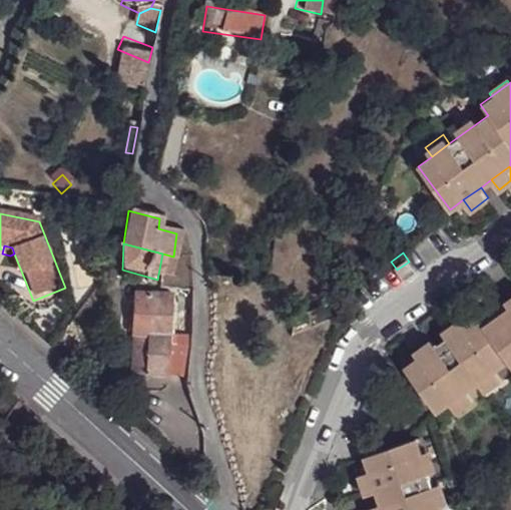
[(162,253),(157,280),(170,283),(173,257),(162,253)]
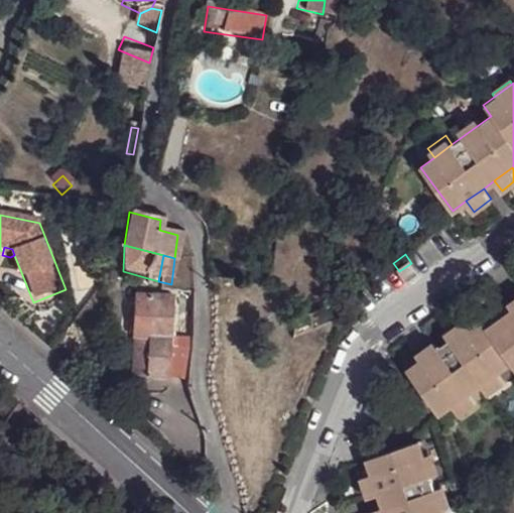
[(513,297),(504,305),(508,310),(513,305),(513,297)]
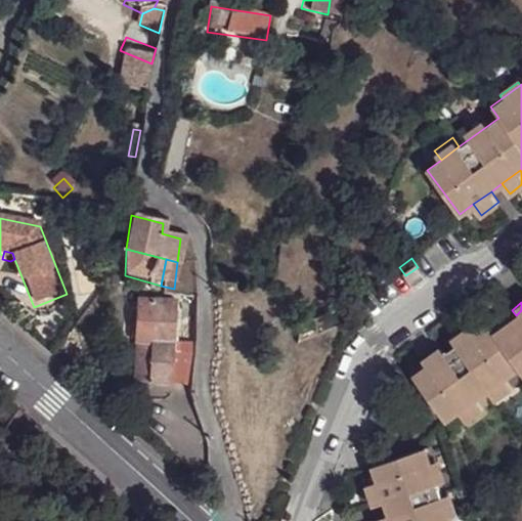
[(171,348),(174,309),(133,305),(131,343),(151,346),(171,348)]
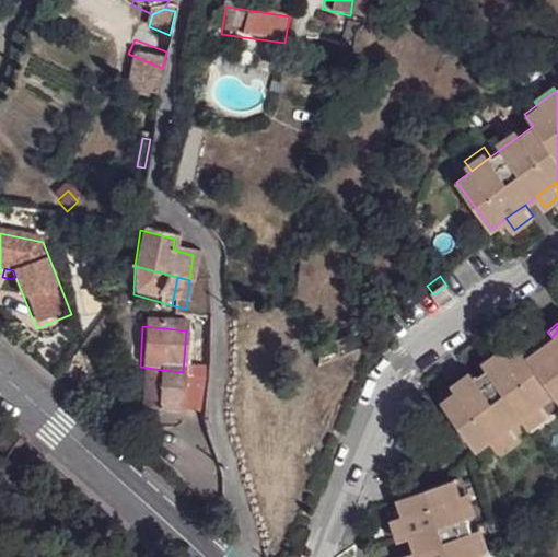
[(204,372),(205,327),(194,326),(193,357),(192,357),(190,370),(204,372)]
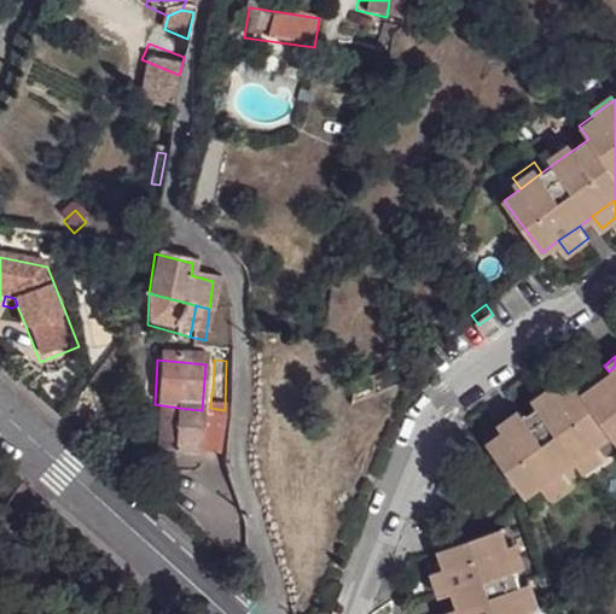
[(500,434),(484,446),(524,498),(539,489),(561,472),(573,463),(593,446),(608,436),(615,445),(615,366),(609,372),(577,395),(568,384),(556,393),(534,410),(522,419),(500,434)]
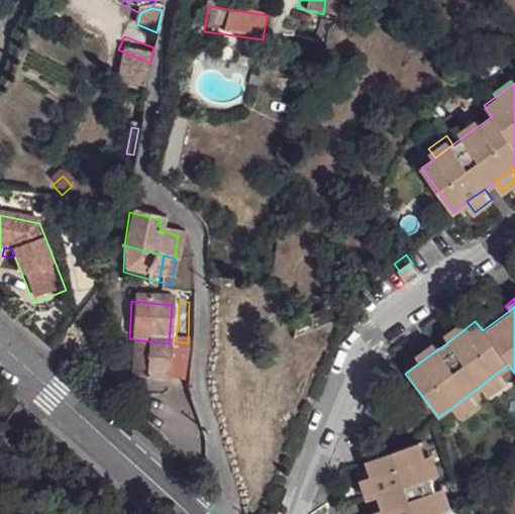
[(442,338),(446,343),(465,329),(461,324),(442,338)]
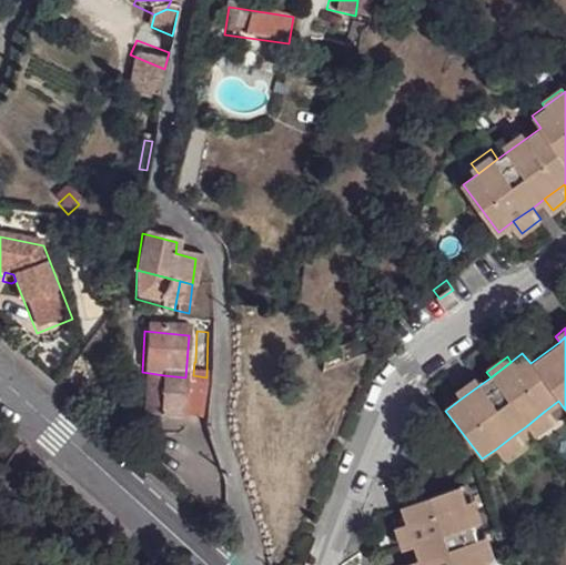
[(140,415),(162,420),(164,375),(142,372),(140,415)]
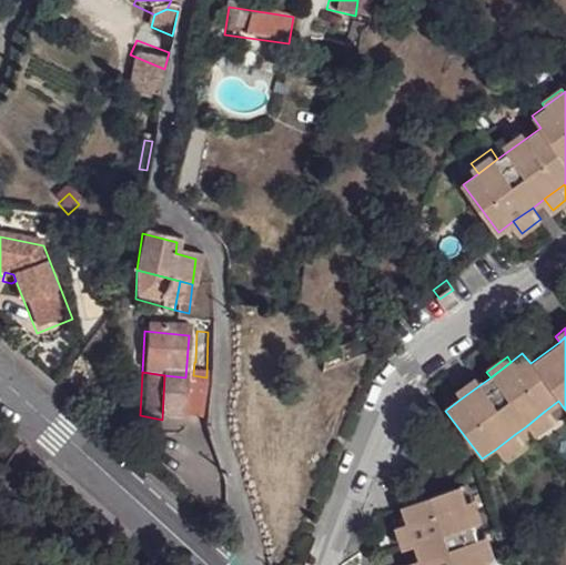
[(183,424),(185,377),(164,375),(162,420),(183,424)]
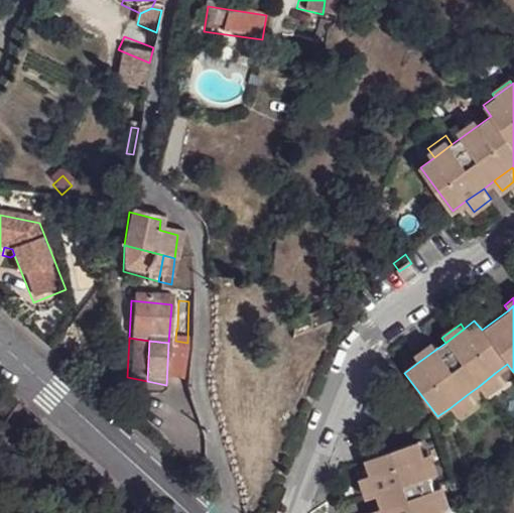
[(413,358),(417,363),(435,350),(431,344),(413,358)]
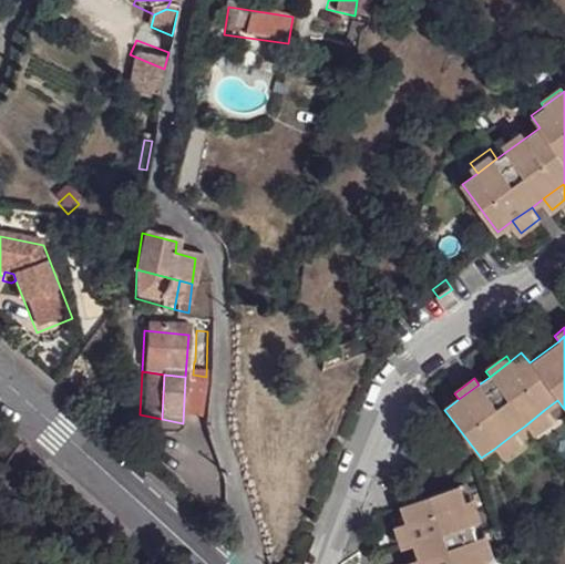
[(204,420),(205,380),(192,379),(191,420),(204,420)]
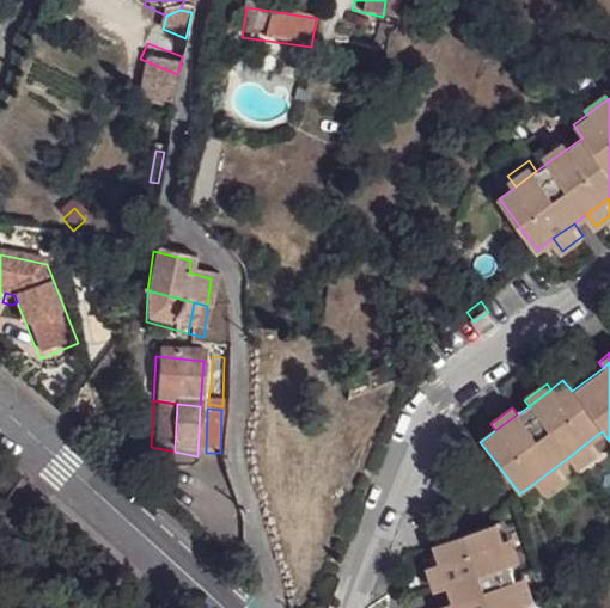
[(587,442),(567,459),(578,473),(599,458),(587,442)]
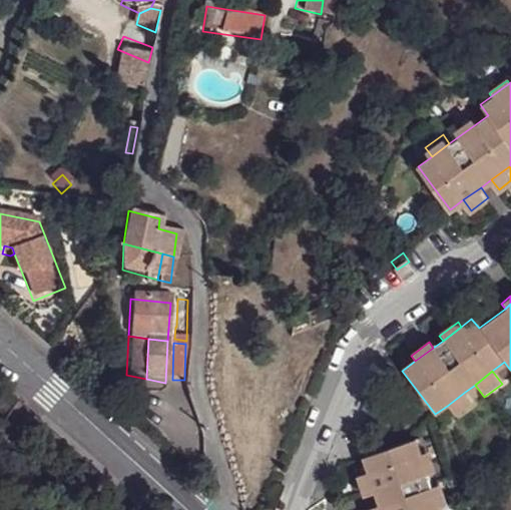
[(465,392),(447,406),(456,418),(474,405),(465,392)]
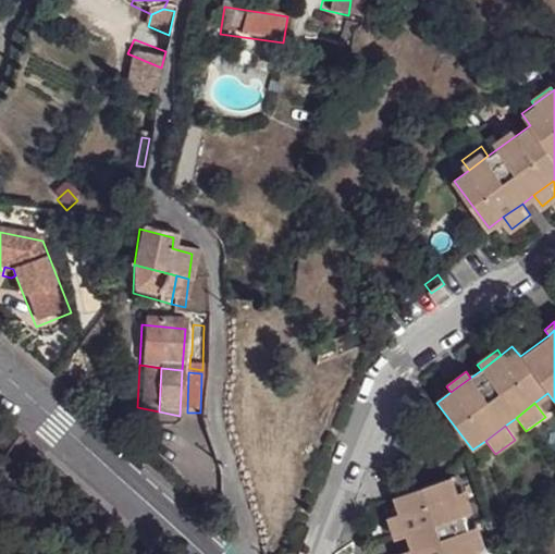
[(452,480),(394,499),(401,515),(409,538),(414,550),(415,553),(478,553),(470,531),(465,518),(457,495),(452,480)]
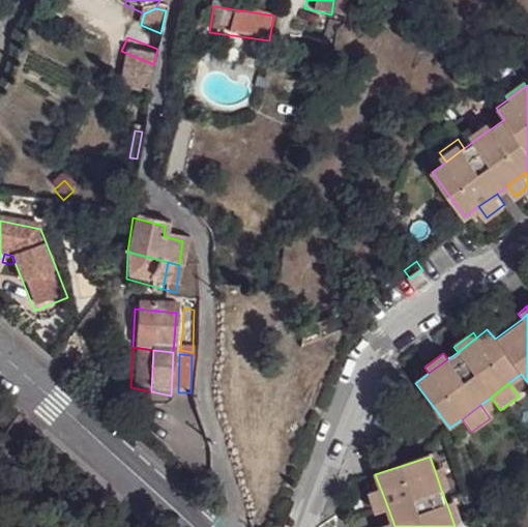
[(448,467),(435,471),(442,493),(457,488),(448,467)]
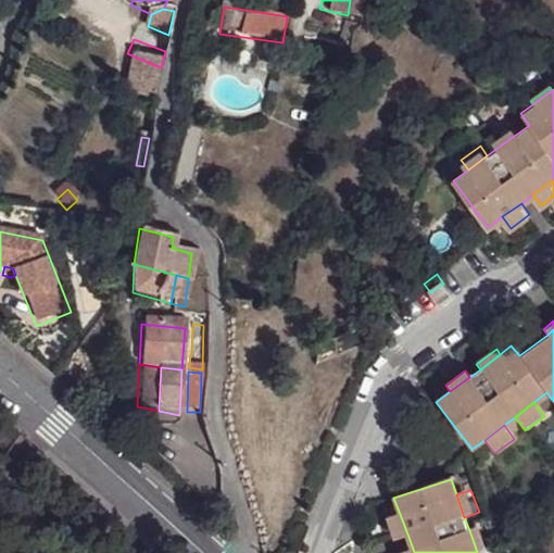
[(400,514),(385,519),(393,542),(408,537),(400,514)]
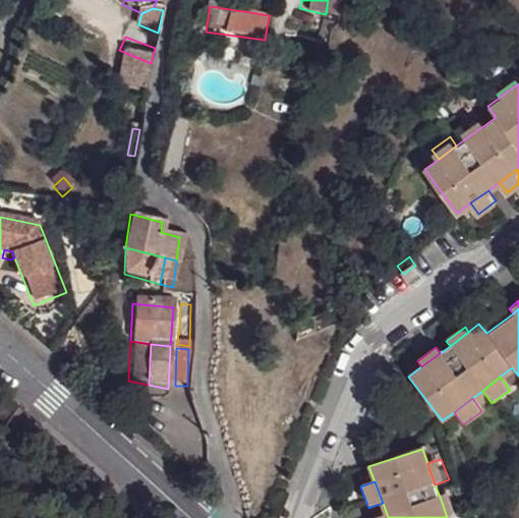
[(452,492),(440,497),(447,517),(460,512),(452,492)]
